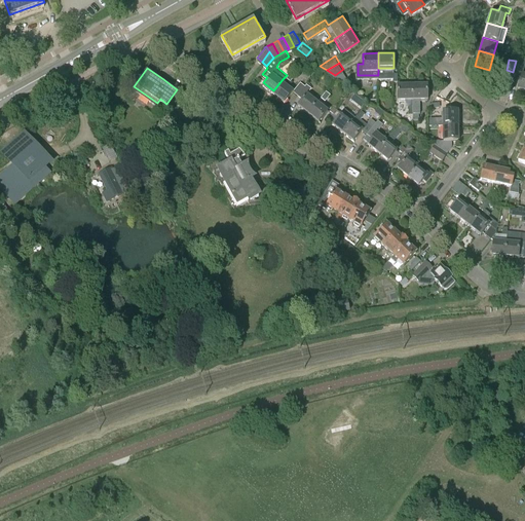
[(296,72),(292,68),(287,75),(291,78),(296,72)]
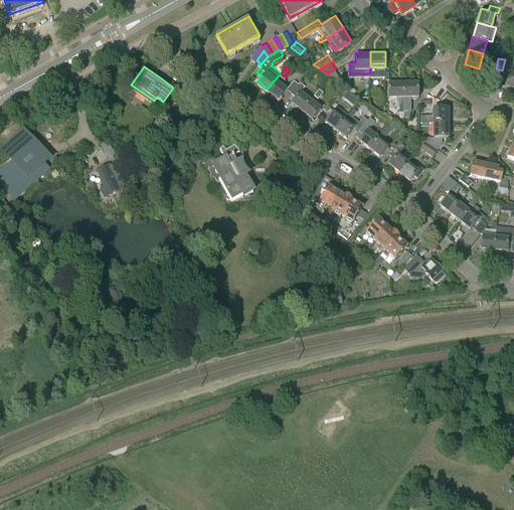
[(339,72),(336,67),(328,73),(334,76),(339,72)]
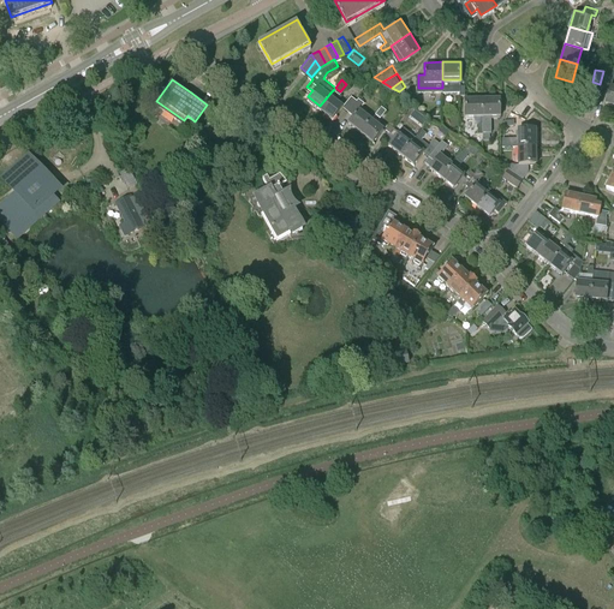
[(331,93),(320,106),(333,115),(343,103),(343,102),(331,93)]
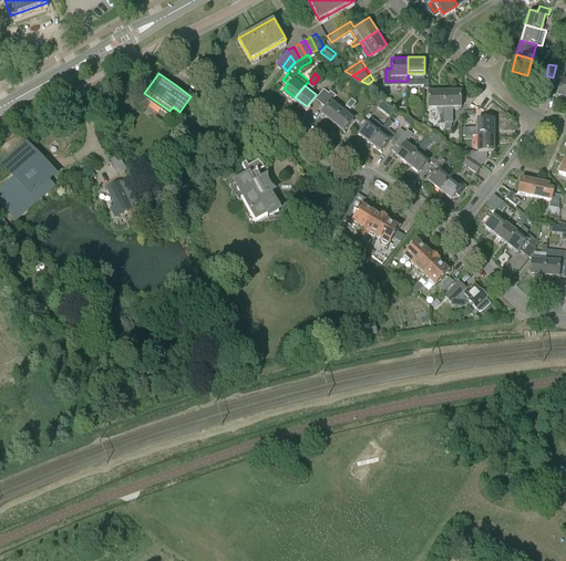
[(325,85),(316,94),(316,95),(321,100),(329,89),(325,85)]
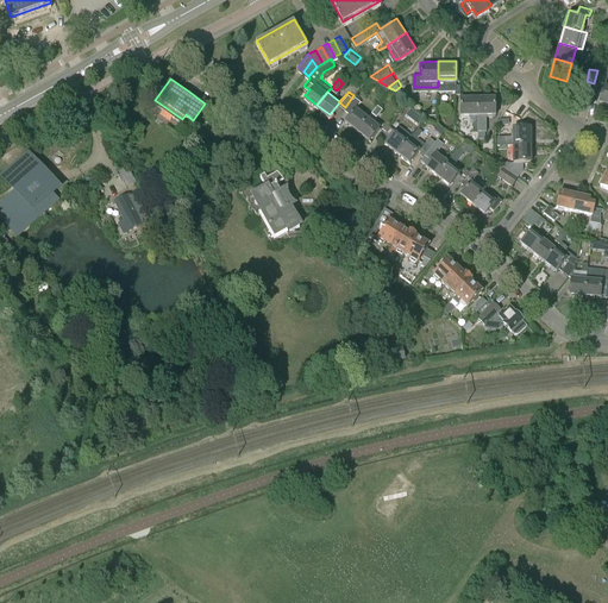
[(356,93),(353,95),(345,107),(350,112),(356,105),(362,98),(356,93)]
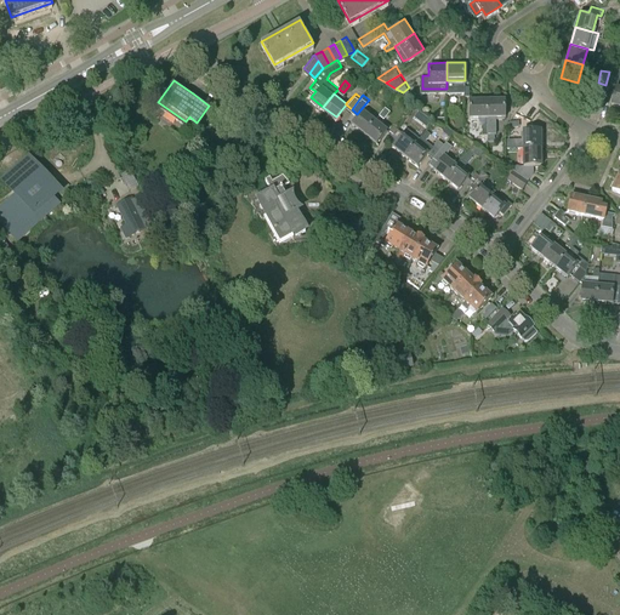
[(488,96),(470,96),(470,114),(479,114),(488,114),(488,96)]
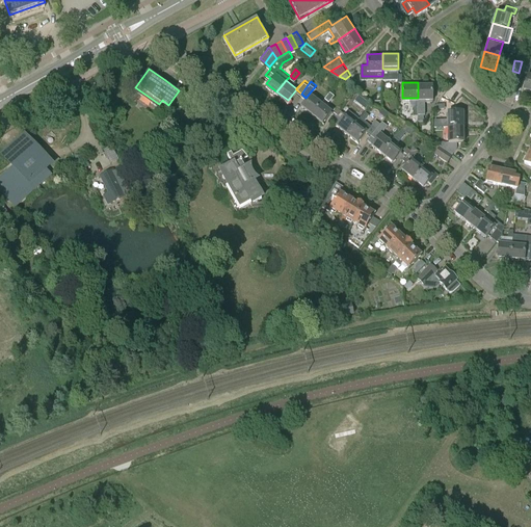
[(418,112),(418,117),(424,117),(424,111),(425,111),(424,98),(433,98),(432,82),(418,82),(418,98),(418,104),(418,112)]
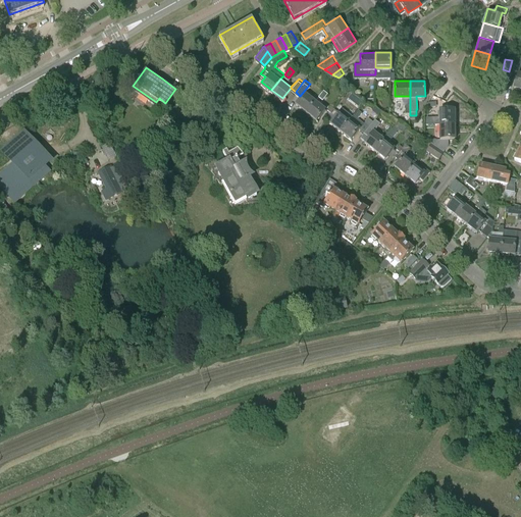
[(324,87),(319,94),(323,97),(328,91),(324,87)]
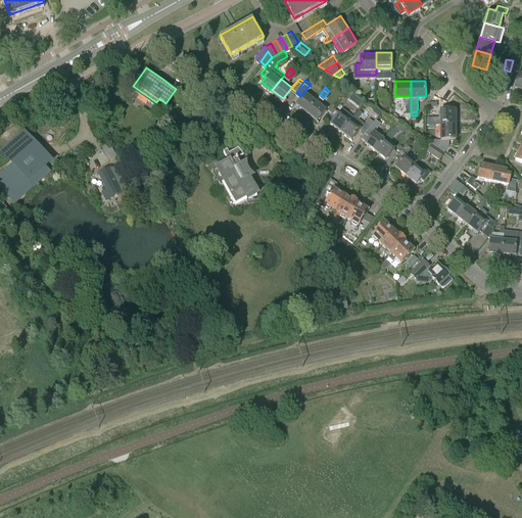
[(305,90),(300,96),(296,101),(306,109),(316,98),(305,90)]
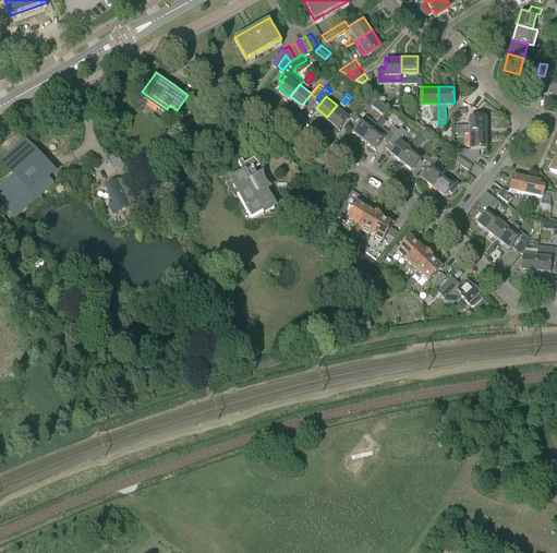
[(337,105),(327,117),(338,125),(348,113),(343,110),(337,105)]
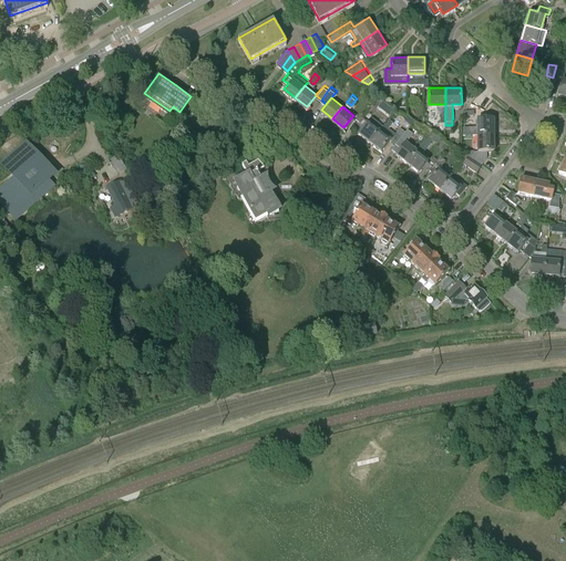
[(369,118),(359,131),(370,139),(380,127),(383,123),(372,114),(369,118)]
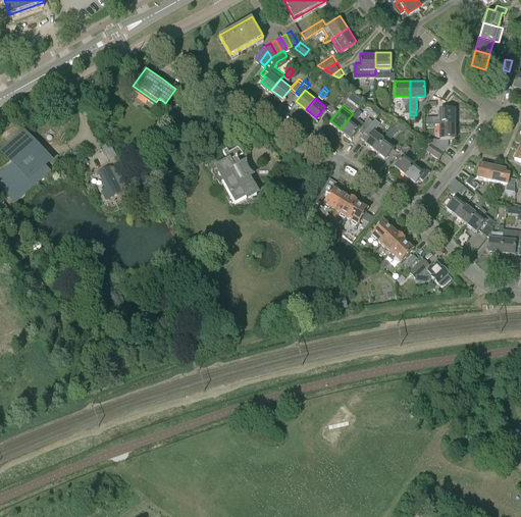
[(350,117),(341,128),(351,137),(360,126),(364,130),(372,120),(367,116),(364,120),(358,116),(362,109),(359,106),(354,112),(350,117)]
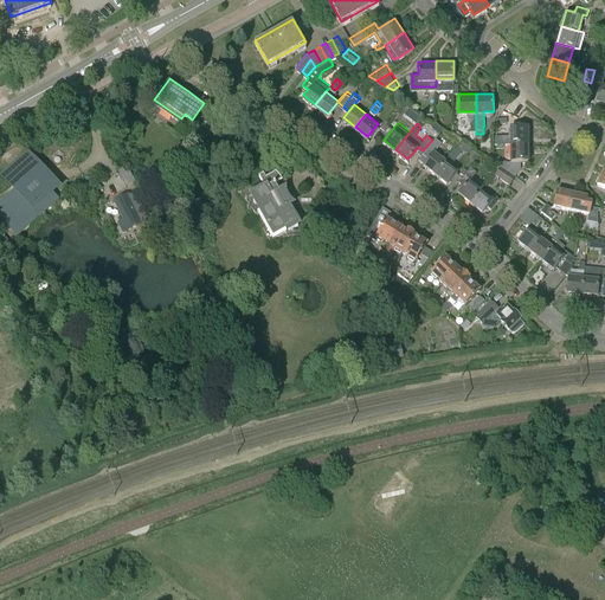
[(510,141),(528,141),(528,123),(510,123),(510,141)]
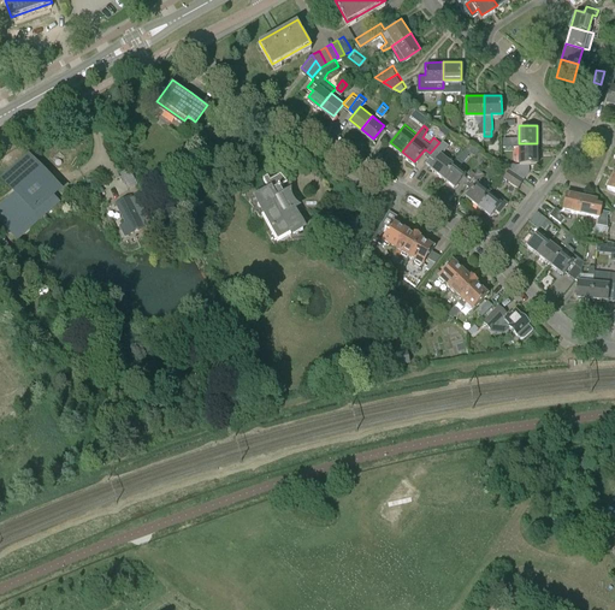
[(443,138),(439,142),(430,153),(426,159),(431,164),(431,165),(443,175),(454,161),(442,152),(448,143),(443,138)]
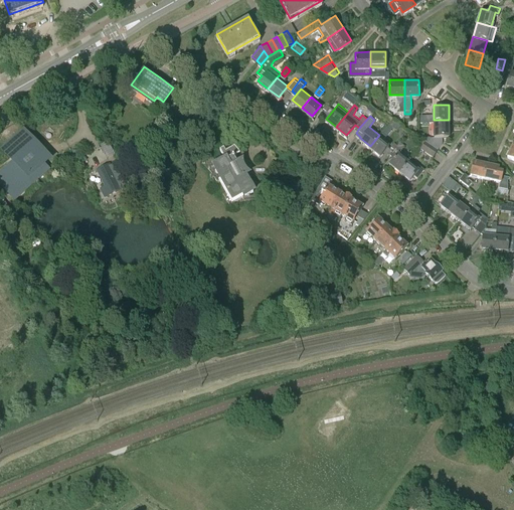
[(449,120),(434,120),(435,135),(429,134),(426,133),(423,137),(425,138),(439,147),(443,140),(443,135),(450,134),(449,120)]
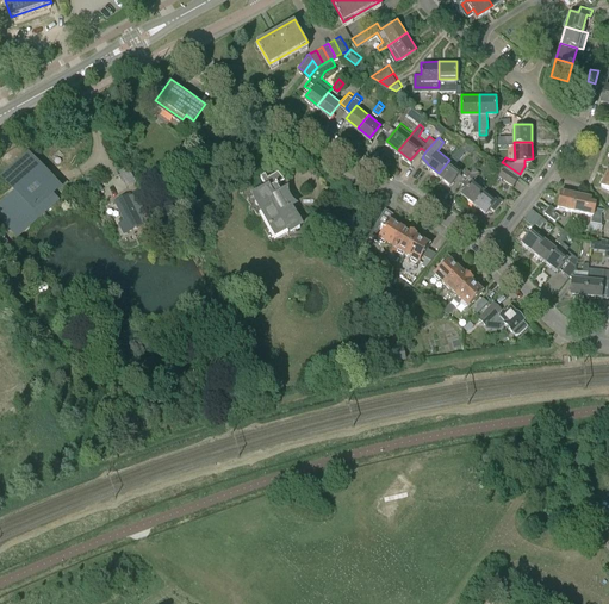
[(463,143),(449,160),(439,173),(451,182),(461,169),(454,163),(464,150),(466,145),(463,143)]
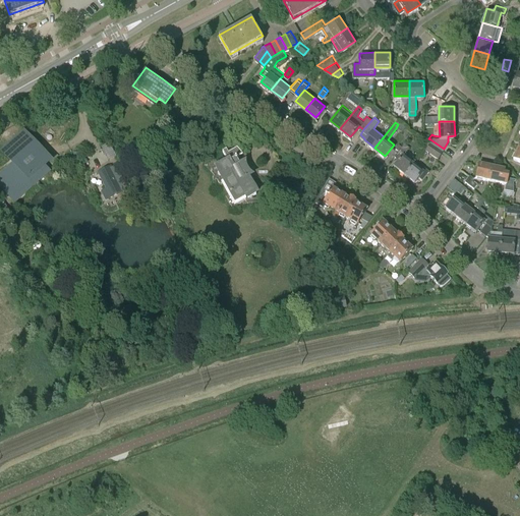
[(17,161),(0,175),(0,177),(15,195),(46,168),(43,165),(50,159),(30,136),(24,130),(12,141),(5,148),(10,154),(17,161)]
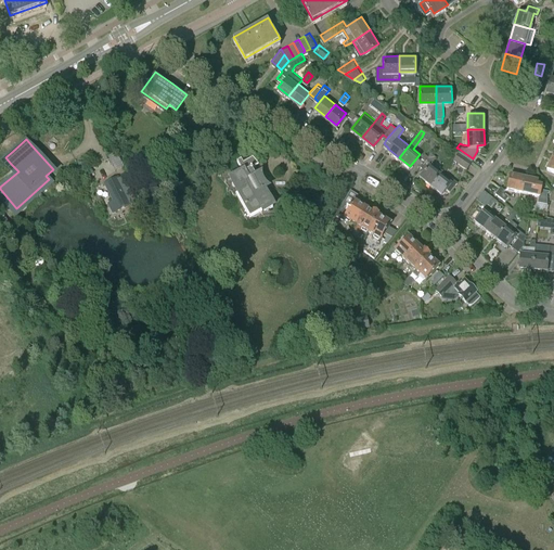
[(121,157),(117,148),(108,152),(113,162),(121,157)]
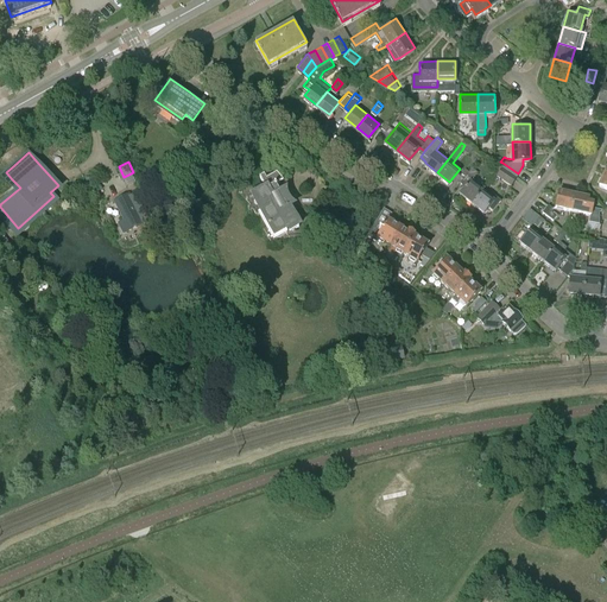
[(518,173),(503,163),(497,171),(512,182),(518,173)]
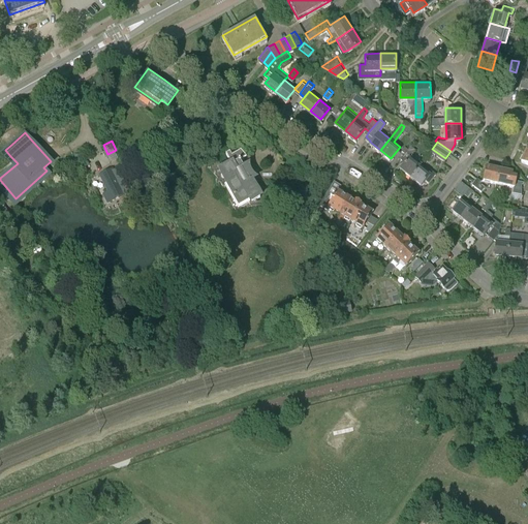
[(408,146),(405,150),(401,155),(405,159),(400,166),(411,175),(423,160),(412,152),(416,147),(411,143),(408,146)]
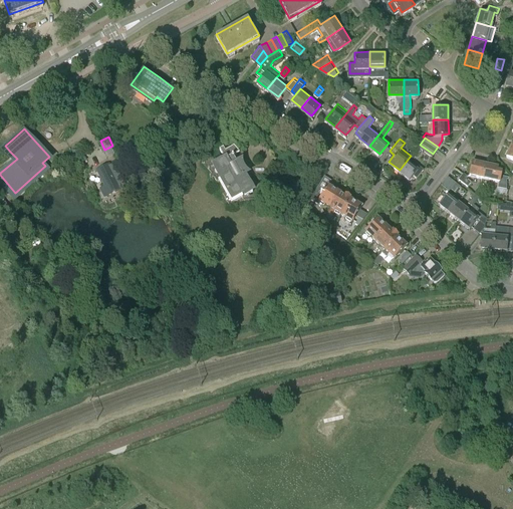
[(254,188),(245,173),(244,172),(248,169),(246,167),(244,164),(242,161),(242,158),(242,157),(238,160),(234,152),(237,150),(240,148),(234,142),(231,145),(226,148),(224,144),(220,146),(225,156),(214,163),(221,176),(217,179),(224,190),(228,188),(233,196),(234,196),(235,198),(243,194),(242,191),(244,190),(245,193),(254,188)]
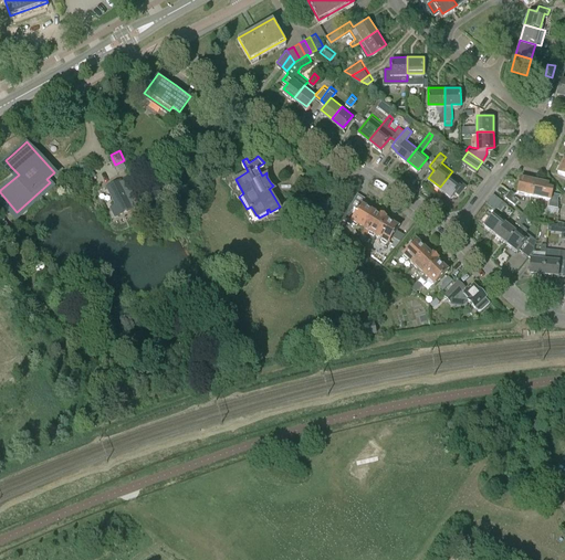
[(86,178),(95,173),(92,168),(83,172),(86,178)]
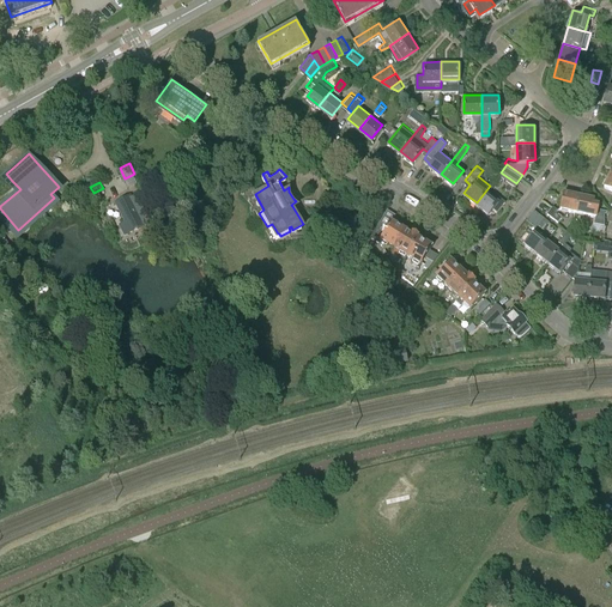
[(490,186),(477,202),(489,212),(494,206),(497,208),(506,198),(490,186)]
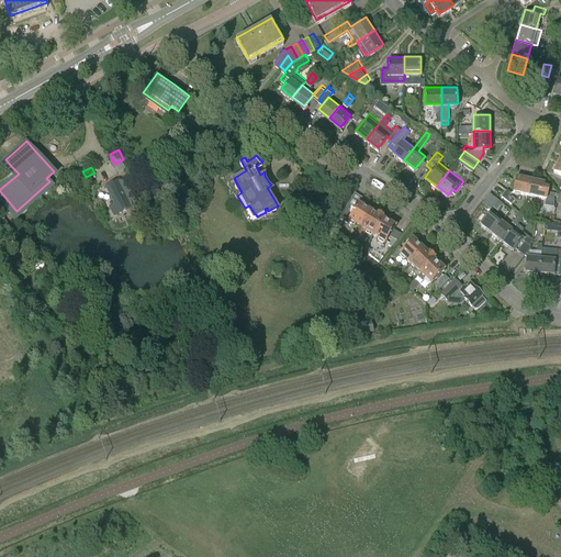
[(528,191),(531,176),(517,174),(514,188),(528,191)]
